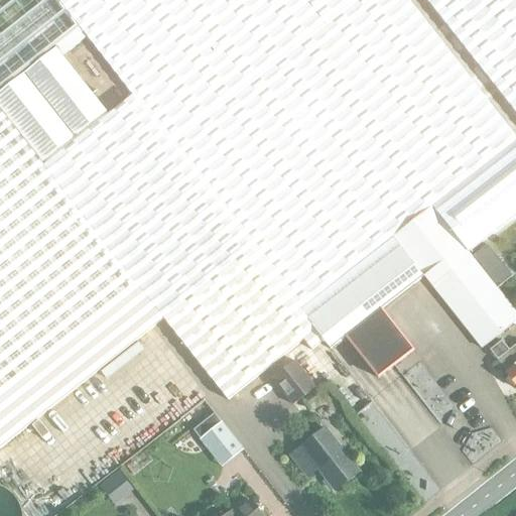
[(0,0),(0,90),(53,44),(77,25),(56,0),(0,0)]
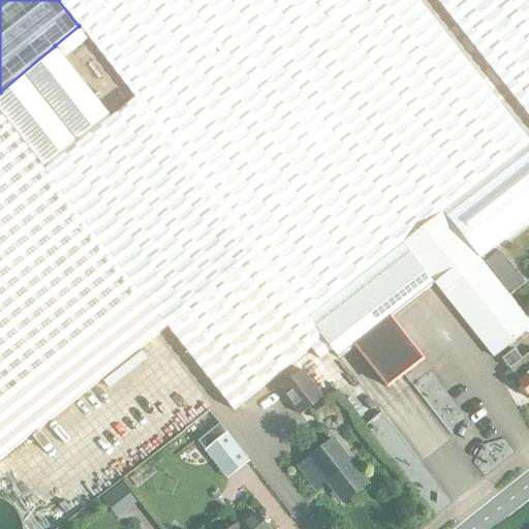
[(58,0),(79,26),(138,101),(310,321),(406,247),(435,284),(436,283),(495,358),(528,330),(528,319),(481,259),(528,222),(528,142),(417,0),(58,0)]
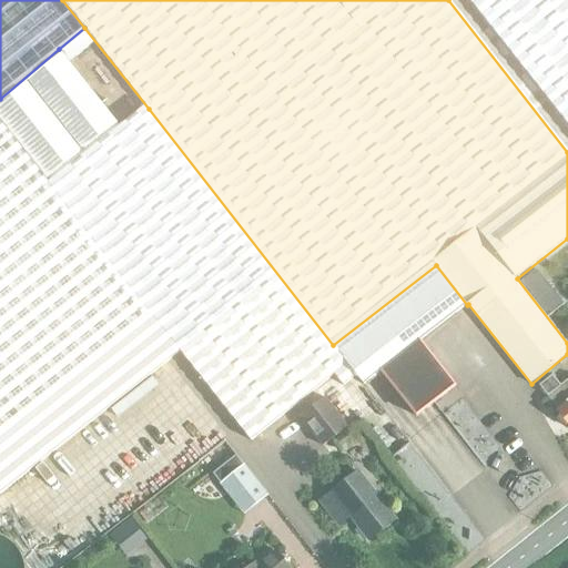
[(567,0),(468,0),(518,61),(567,124),(567,0)]
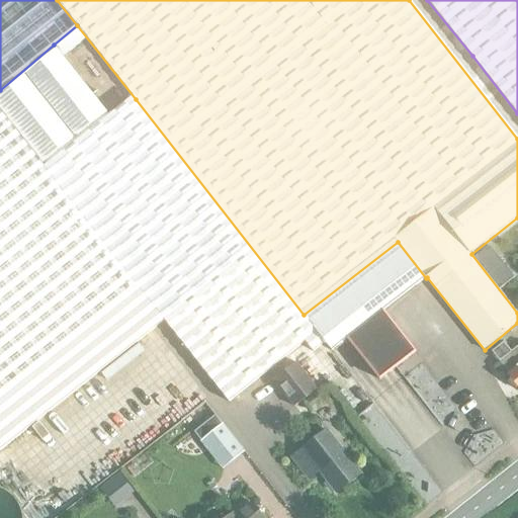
[(229,403),(307,342),(314,352),(326,343),(304,315),(136,99),(110,119),(54,45),(0,90),(0,100),(49,163),(44,167),(229,403)]
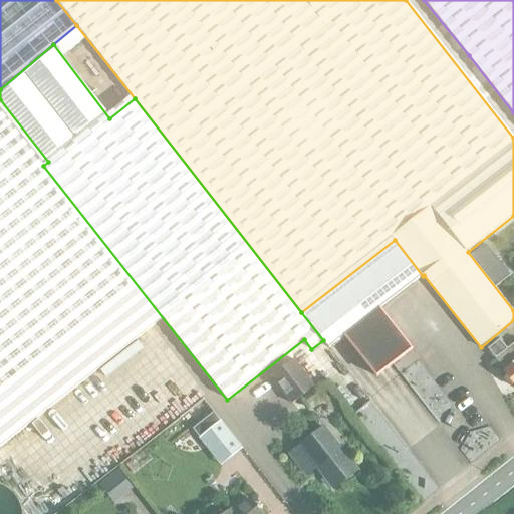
[(423,276),(395,240),(301,312),(323,340),(331,350),(345,336),(378,377),(413,350),(380,309),(423,276)]
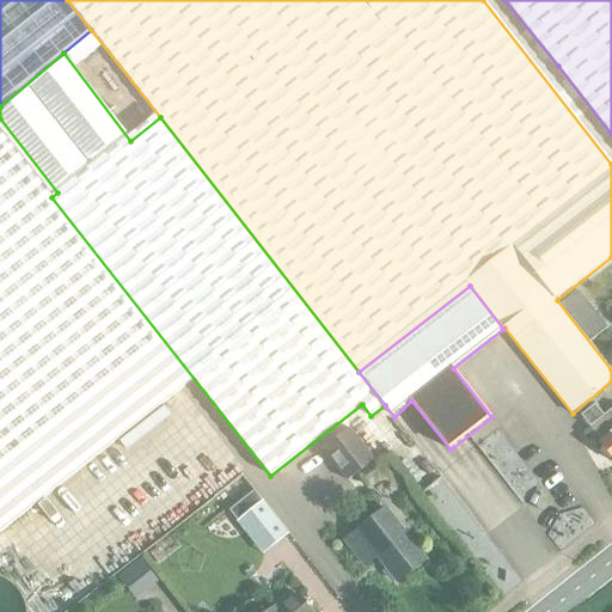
[(611,410),(605,416),(595,405),(581,416),(592,428),(583,434),(591,441),(598,436),(601,441),(600,442),(611,458),(611,410)]
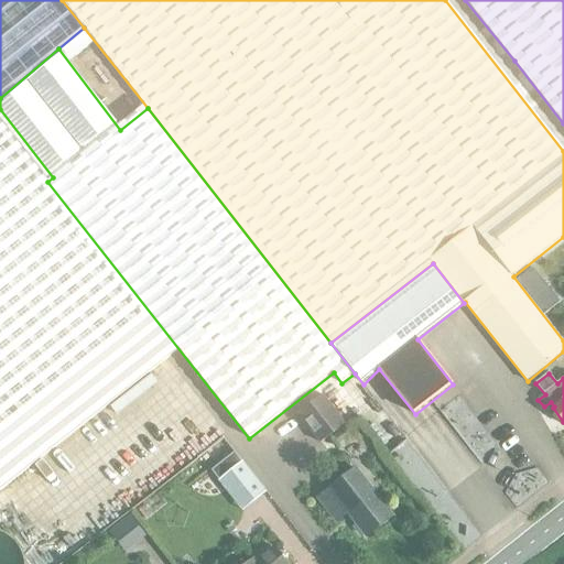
[(346,424),(324,396),(300,415),(322,444),(346,424)]
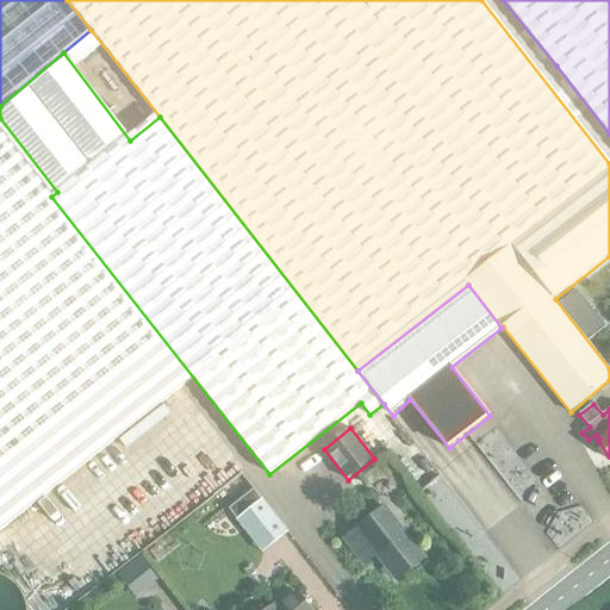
[(262,553),(288,533),(254,490),(229,510),(262,553)]
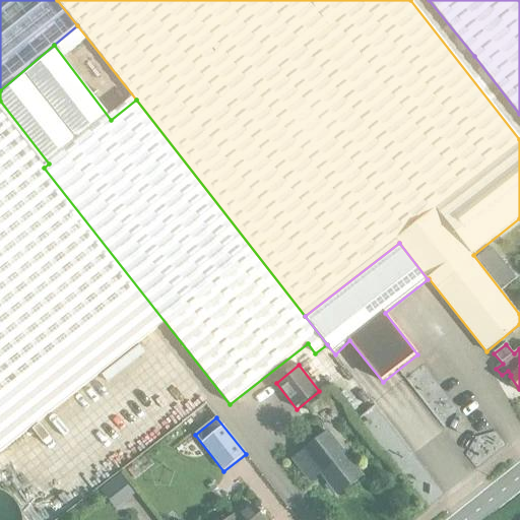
[(327,432),(293,460),(310,481),(320,473),(338,497),(362,475),(327,432)]
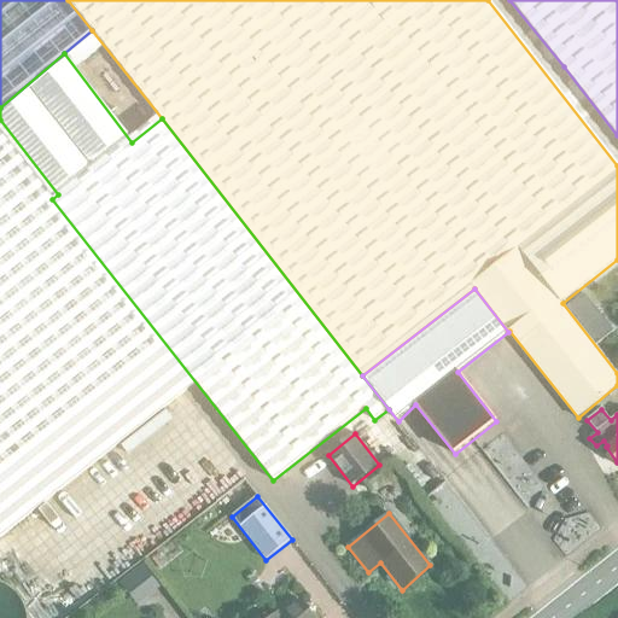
[(139,601),(159,583),(140,560),(118,578),(139,601)]
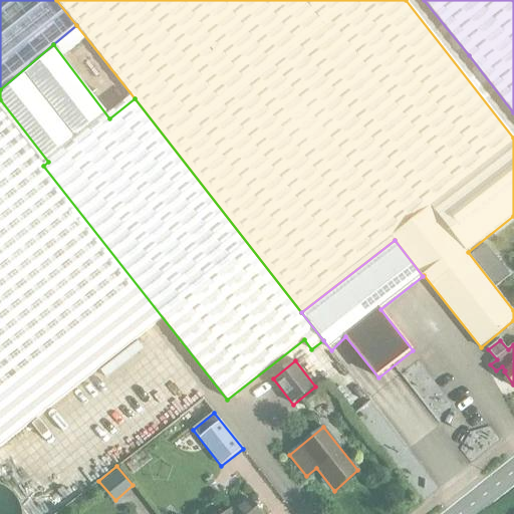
[(259,513),(249,501),(234,513),(232,512),(229,513),(259,513)]
